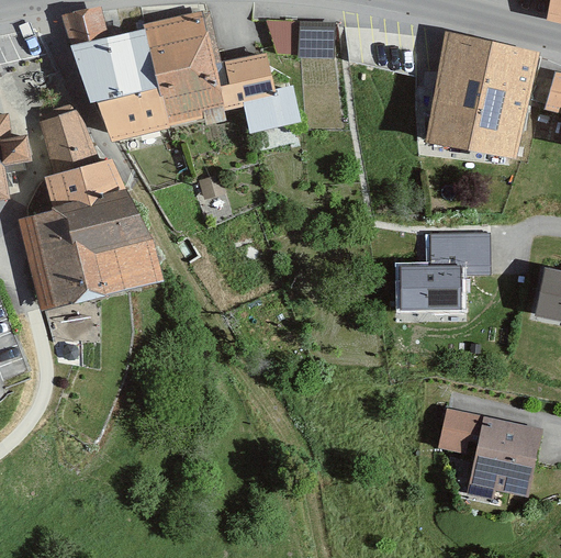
[(529,0),(527,17),(560,22),(560,0),(529,0)]
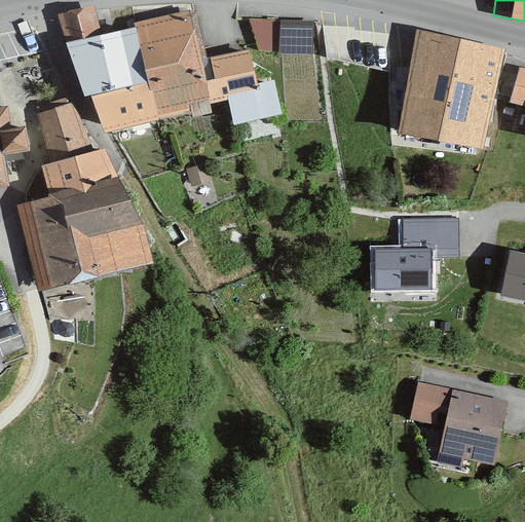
[(101,10),(65,16),(83,99),(142,86),(132,30),(107,37),(101,10)]
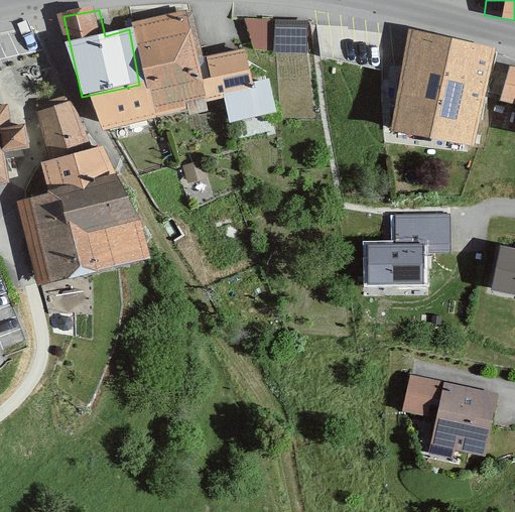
[(196,64),(183,16),(129,29),(139,85),(150,121),(205,108),(196,64)]
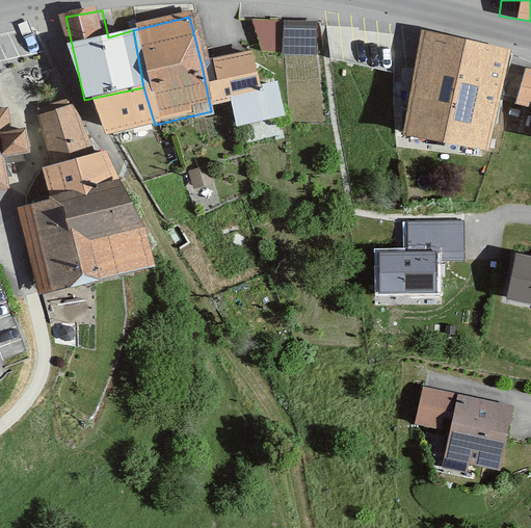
[(282,49),(283,23),(283,19),(249,17),(259,48),(282,49)]
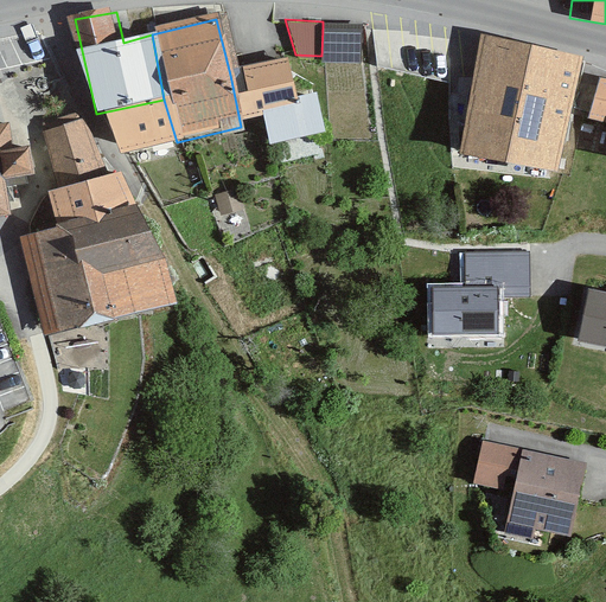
[(355,27),(323,26),(321,56),(321,58),(353,61),(355,27)]
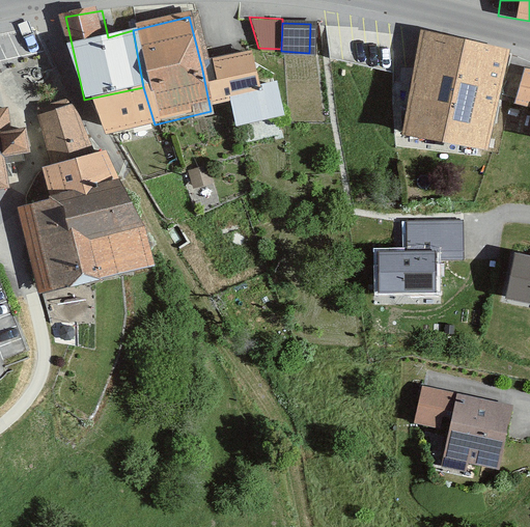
[(499,42),(408,23),(382,129),(477,146),(499,42)]
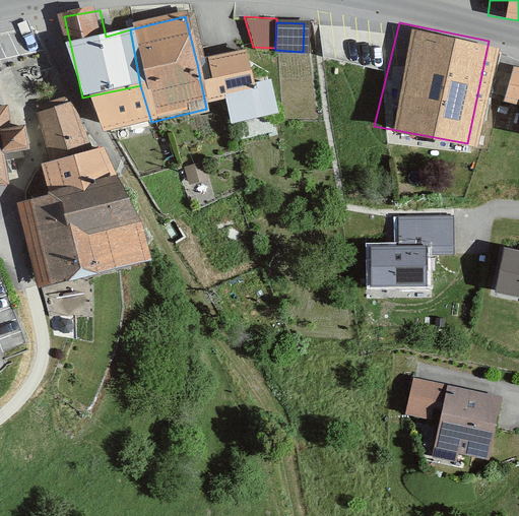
[(256,86),(251,53),(197,64),(206,109),(229,101),(235,128),(278,120),(273,83),(256,86)]
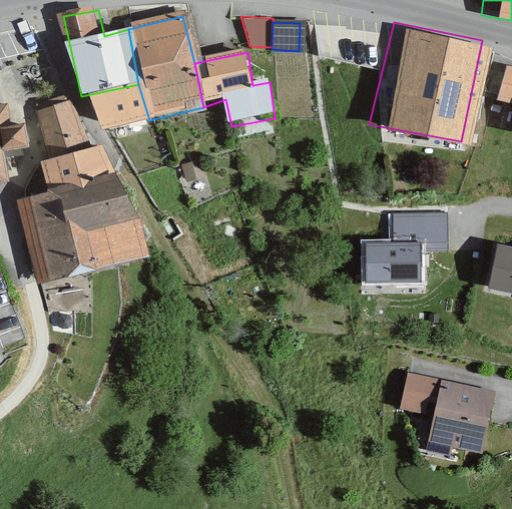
[(511,66),(490,61),(482,96),(509,102),(503,128),(511,130),(511,66)]
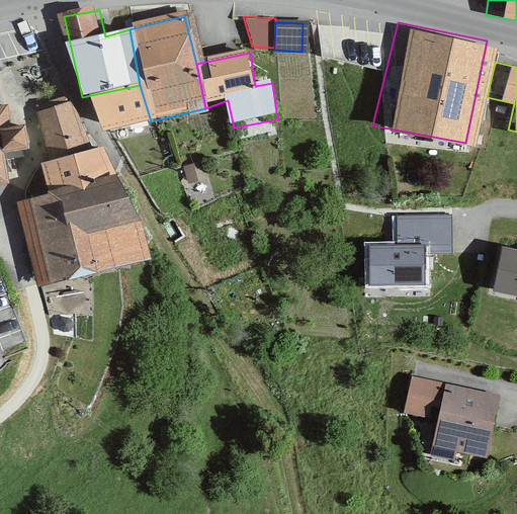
[(151,121),(140,85),(82,97),(103,133),(151,121)]
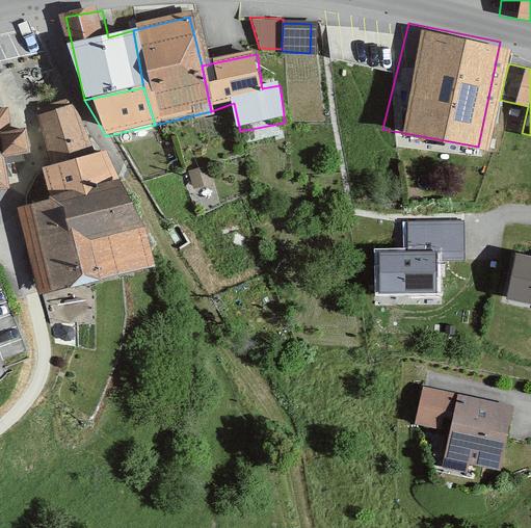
[(50,198),(118,184),(106,154),(67,105),(37,114),(50,166),(41,168),(50,198)]
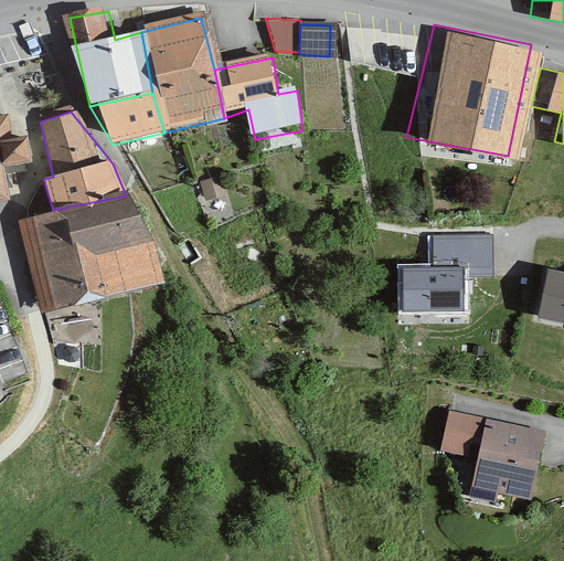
[(0,202),(11,200),(4,166),(34,160),(28,128),(0,134),(0,202)]
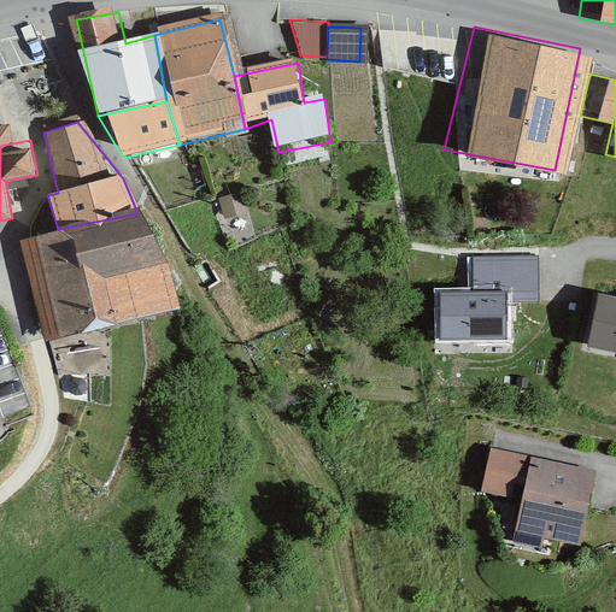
[(19,240),(44,339),(179,307),(138,213),(58,229),(19,240)]
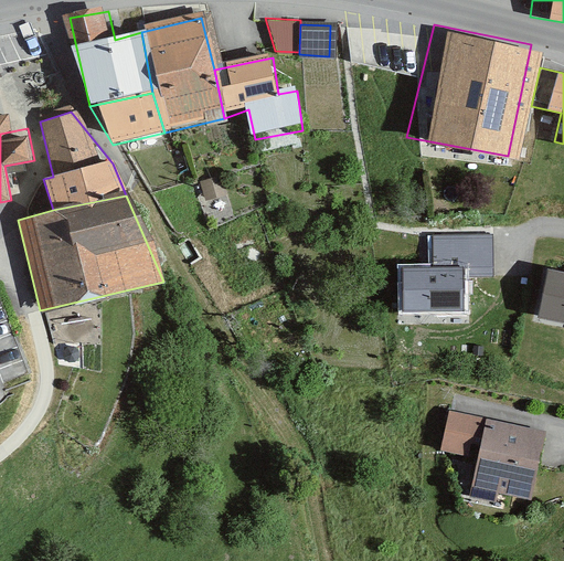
[(491,231),(431,232),(432,267),(464,266),(492,266),(491,231)]
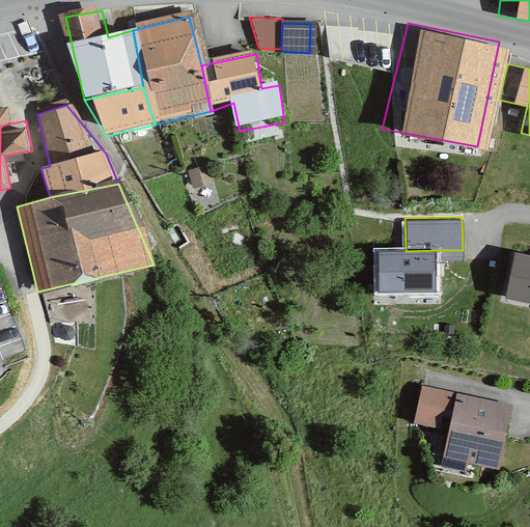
[(406,251),(378,252),(379,285),(436,283),(436,250),(406,251)]
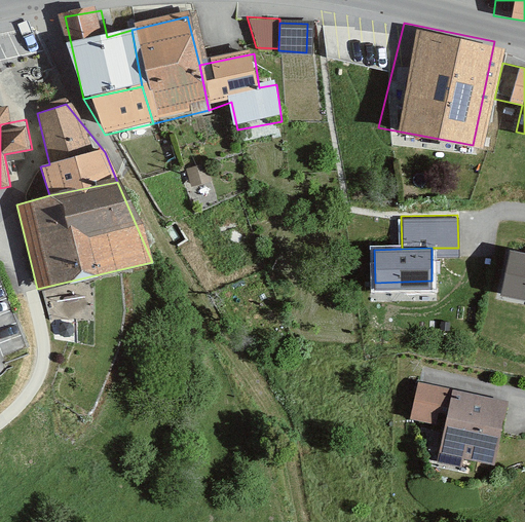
[(524,257),(510,255),(502,287),(524,291),(524,257)]
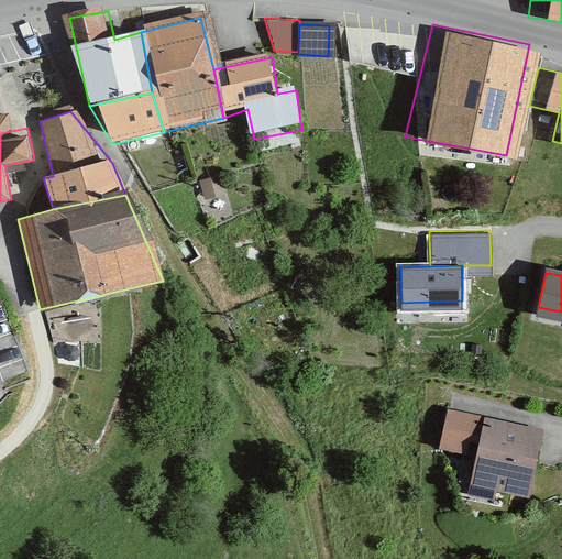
[(537,426),(475,412),(441,404),(433,440),(454,445),(458,426),(472,429),(462,473),(524,486),(537,426)]
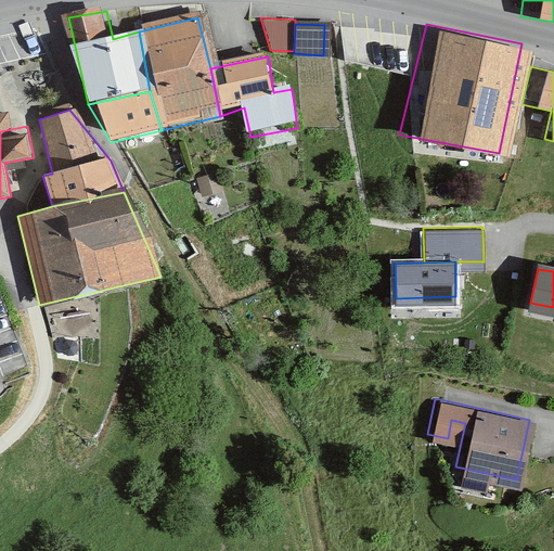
All buildings are outlined.
